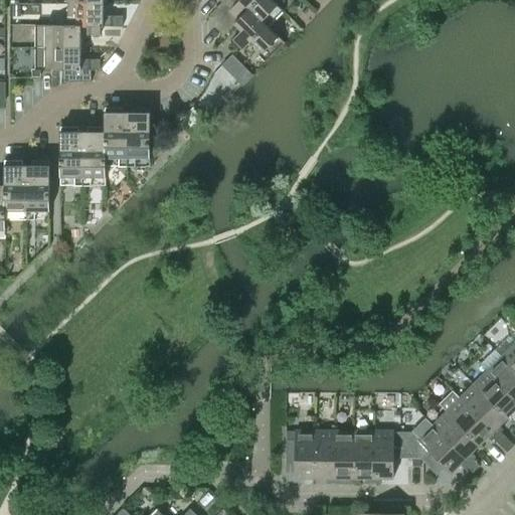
[(223,35),(233,24),(249,9),(267,25),(282,10),(272,0),(239,0),(213,26),(223,35)]
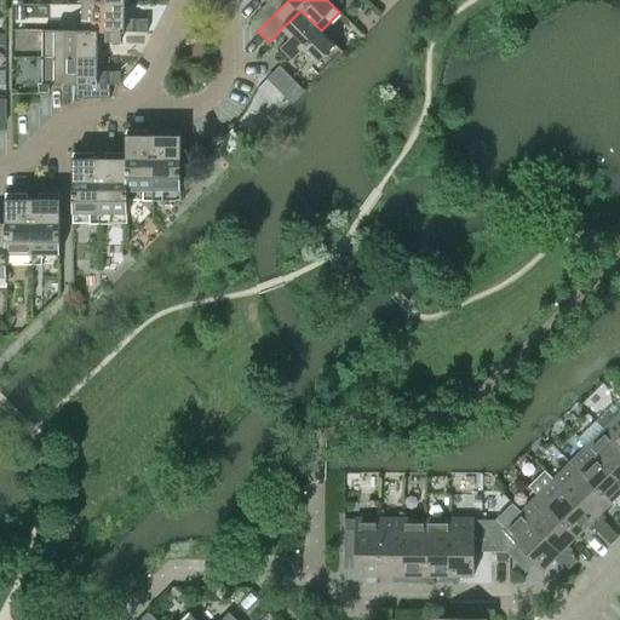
[(147,33),(147,19),(125,19),(125,5),(81,5),(81,30),(81,32),(120,32),(147,33)]
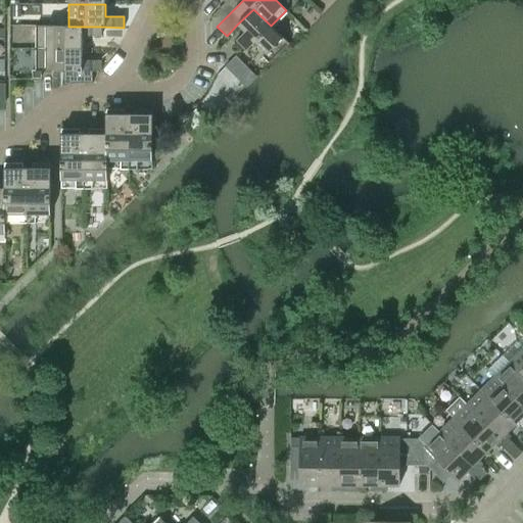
[(245,51),(254,42),(271,58),(287,42),(271,26),(253,9),(237,25),(244,32),(236,41),(245,51)]
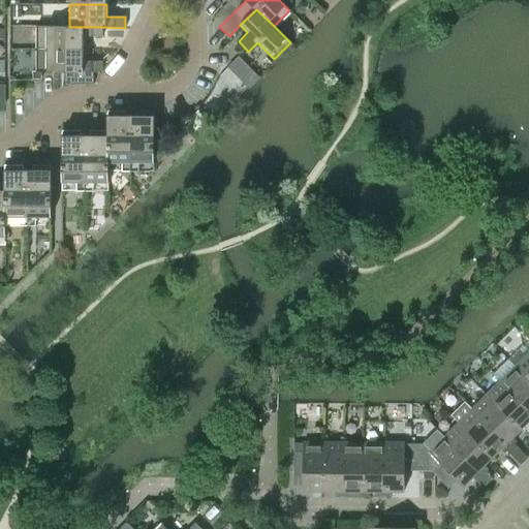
[(102,36),(102,27),(69,27),(69,26),(36,26),(36,49),(83,49),(83,36),(102,36)]
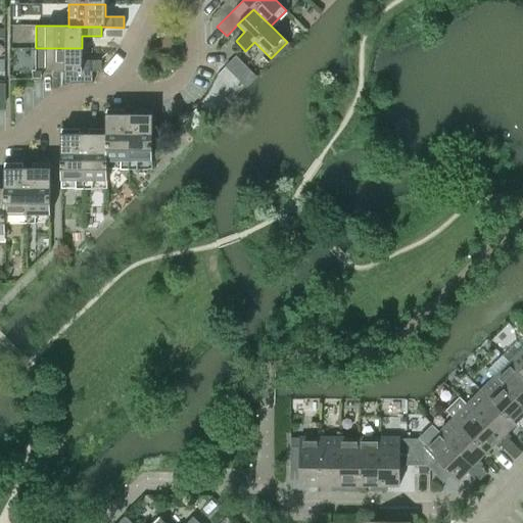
[(82,60),(82,48),(36,48),(36,72),(64,72),(63,86),(69,85),(75,84),(92,84),(92,72),(101,72),(101,60),(82,60)]
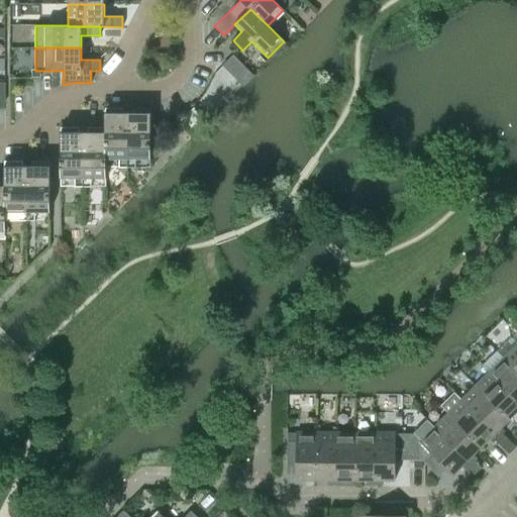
[(222,66),(242,86),(243,87),(253,77),(232,56),(222,66)]
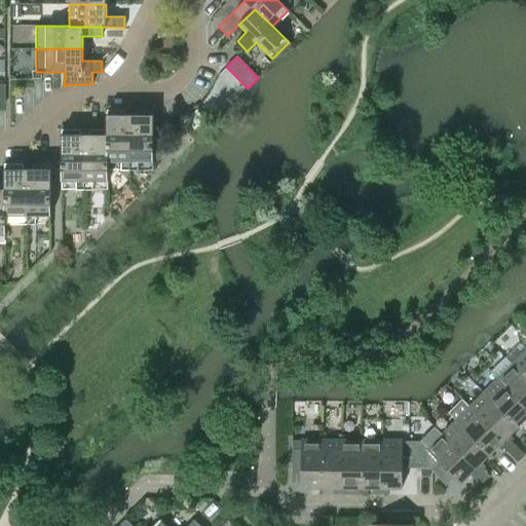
[(129,171),(129,115),(120,115),(120,110),(106,110),(106,129),(107,129),(107,171),(129,171)]
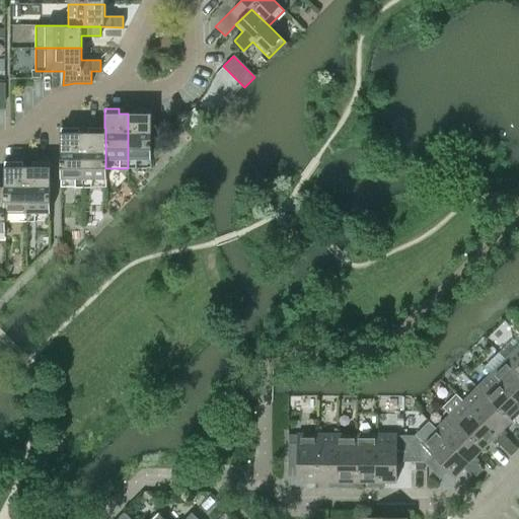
[(128,114),(128,168),(150,168),(151,108),(137,108),(137,114),(128,114)]
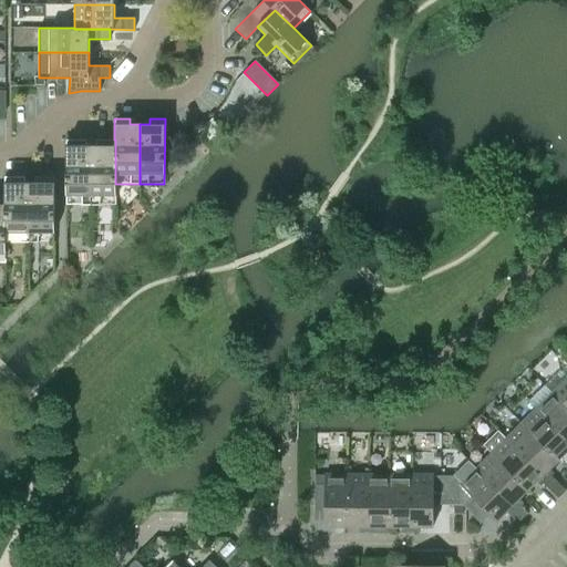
[(65,140),(65,205),(91,205),(91,145),(81,145),(81,140),(65,140)]
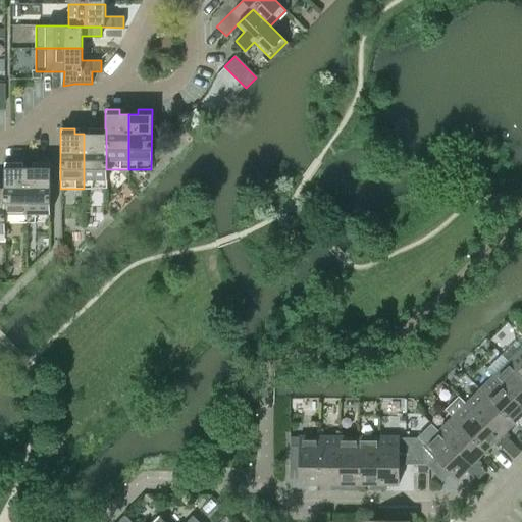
[(106,189),(106,169),(106,128),(105,128),(93,128),(93,134),(84,134),(84,189),(106,189)]
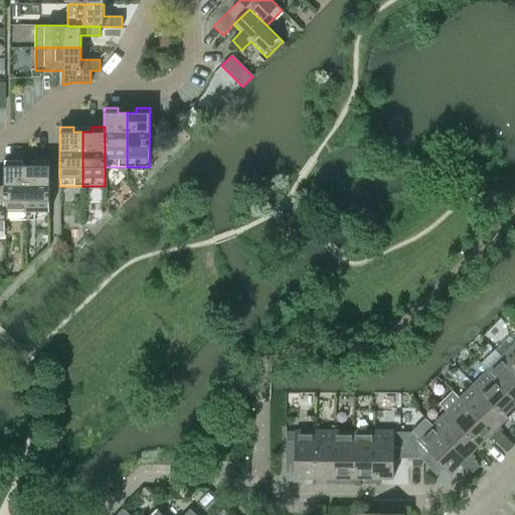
[(27,165),(17,165),(17,161),(4,161),(4,180),(5,180),(4,219),(5,219),(26,219),(27,165)]
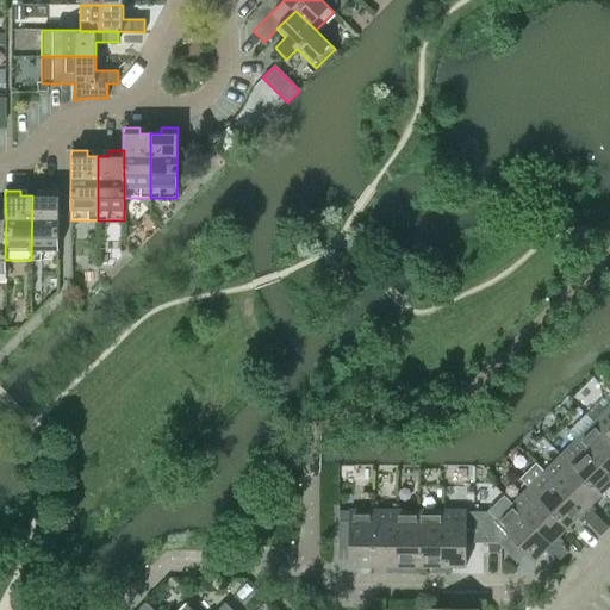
[(32,195),(31,260),(58,261),(58,191),(41,191),(41,197),(32,195)]
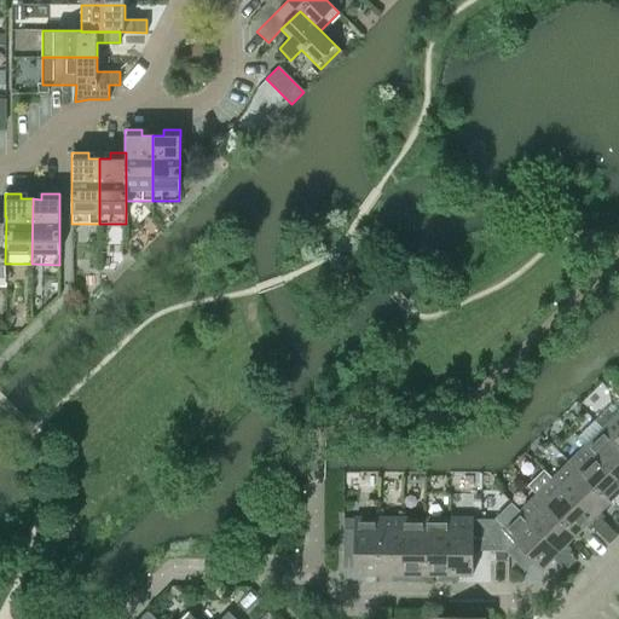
[(618,414),(602,431),(618,446),(618,414)]
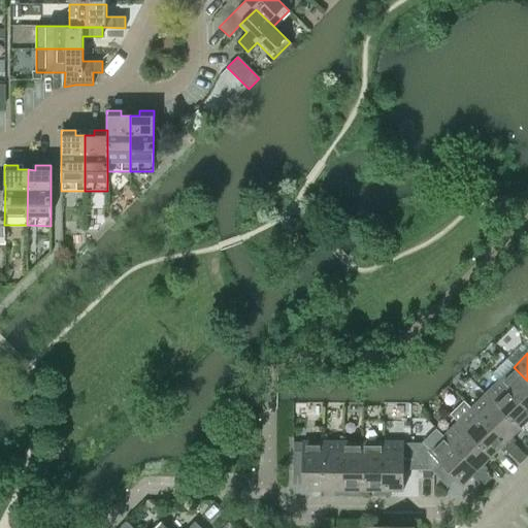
[(527,381),(514,367),(500,381),(527,408),(527,381)]
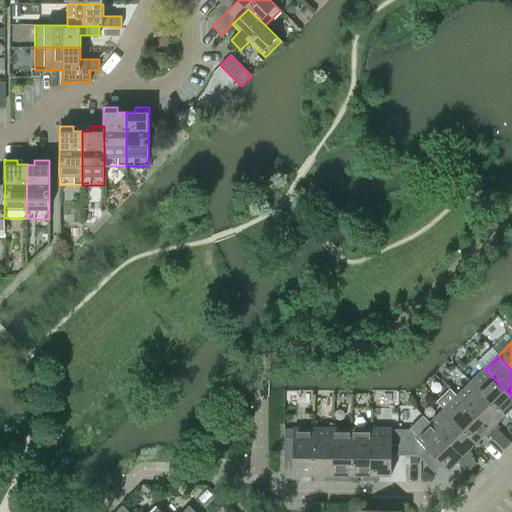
[(511,396),(485,369),(471,383),(503,416),(511,407),(511,396)]
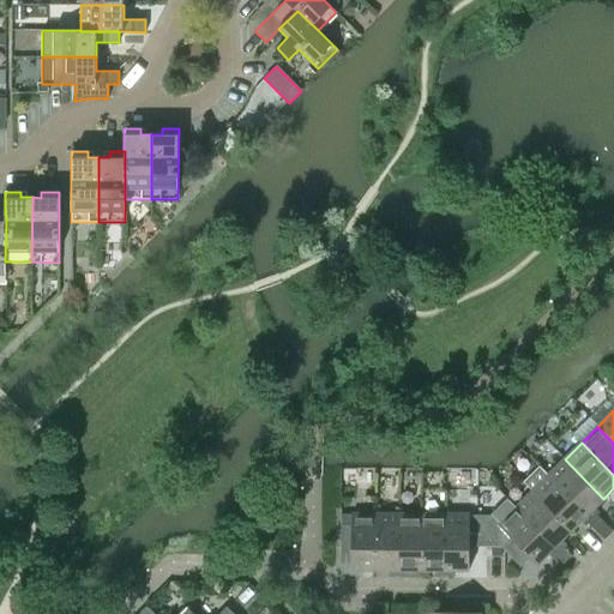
[(603,499),(565,459),(548,476),(593,519),(596,516),(599,513),(594,509),(603,499)]
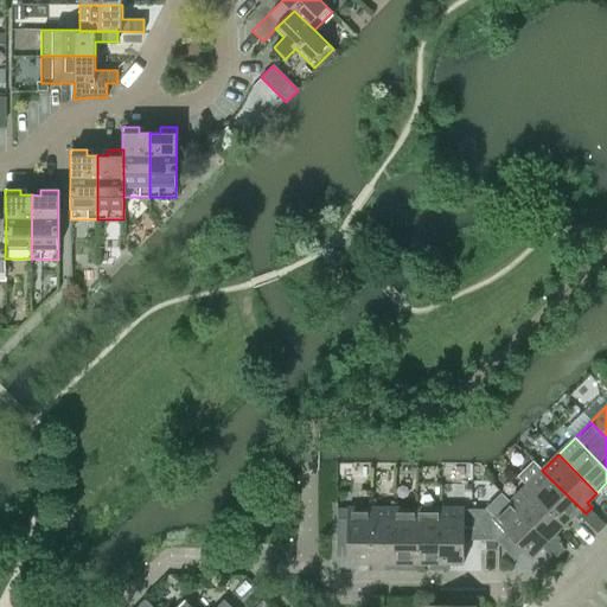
[(586,513),(542,471),(526,486),(564,525),(575,515),(580,519),(581,517),(589,525),(598,517),(589,510),(586,513)]
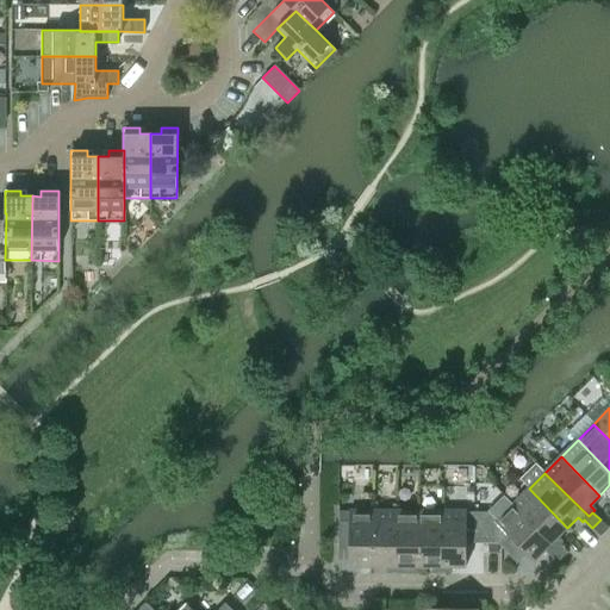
[(567,528),(529,489),(512,505),(556,548),(552,553),(560,561),(568,553),(560,545),(562,542),(558,537),(567,528)]
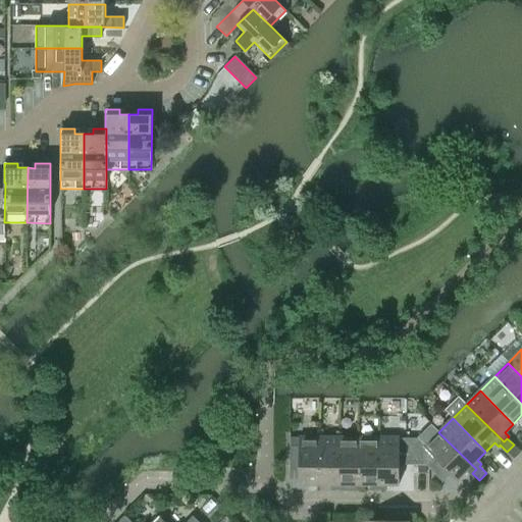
[(476,469),(438,432),(425,446),(418,438),(412,438),(413,466),(426,466),(434,458),(458,480),(467,471),(471,474),(472,473),(476,469)]
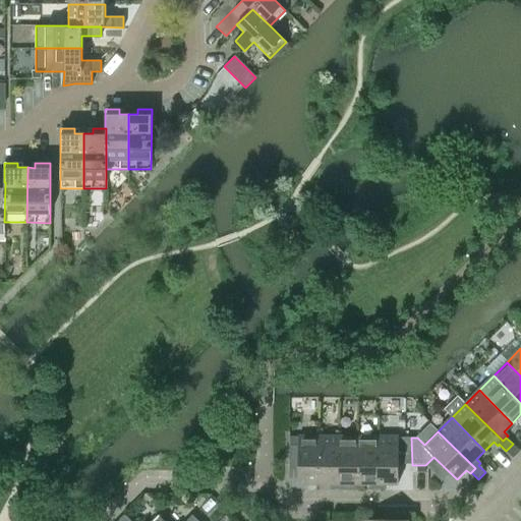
[(307,484),(320,484),(319,438),(298,437),(298,446),(298,458),(298,467),(298,476),(290,476),(290,489),(307,489),(307,484)]
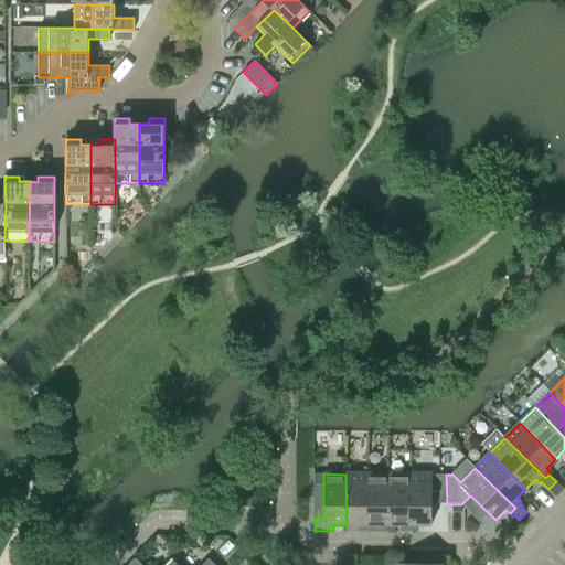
[(360,531),(368,531),(366,475),(345,475),(347,525),(360,525),(360,531)]
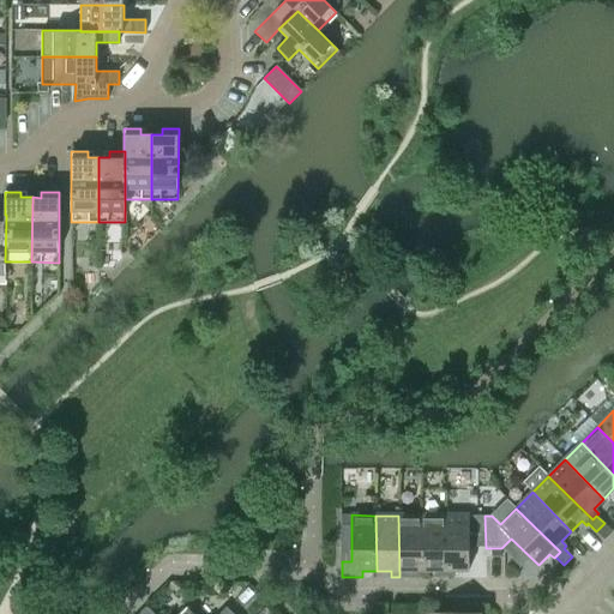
[(422,571),(421,516),(398,516),(399,577),(408,577),(408,571),(422,571)]
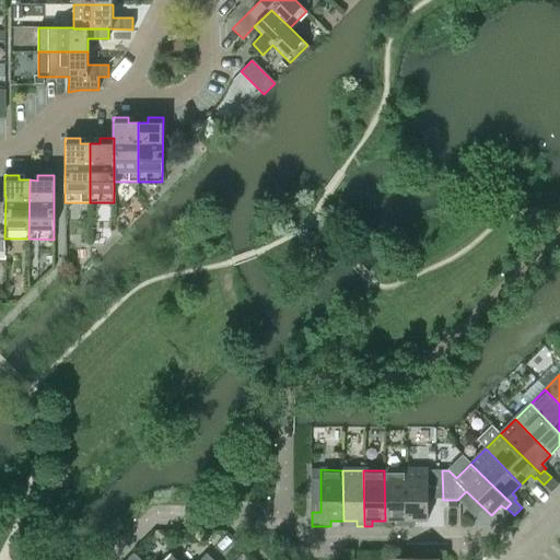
[(407,526),(406,470),(384,470),(385,521),(398,521),(398,526),(407,526)]
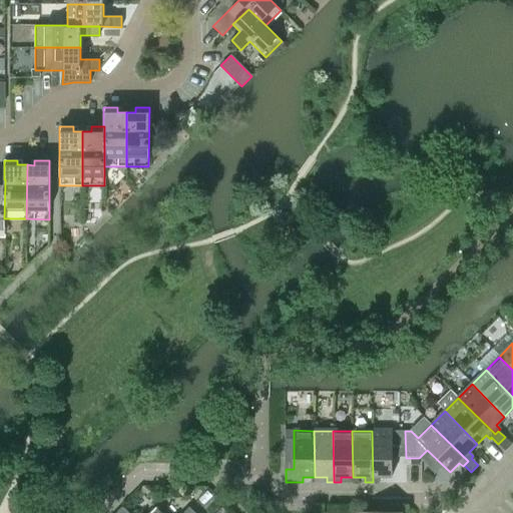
[(405,431),(398,431),(372,431),(373,482),(380,482),(380,477),(393,477),(393,458),(406,458),(405,431)]
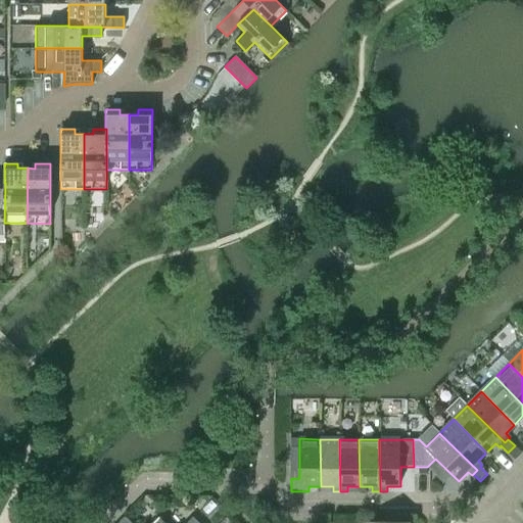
[(515,445),(508,453),(515,460),(522,454),(515,445)]
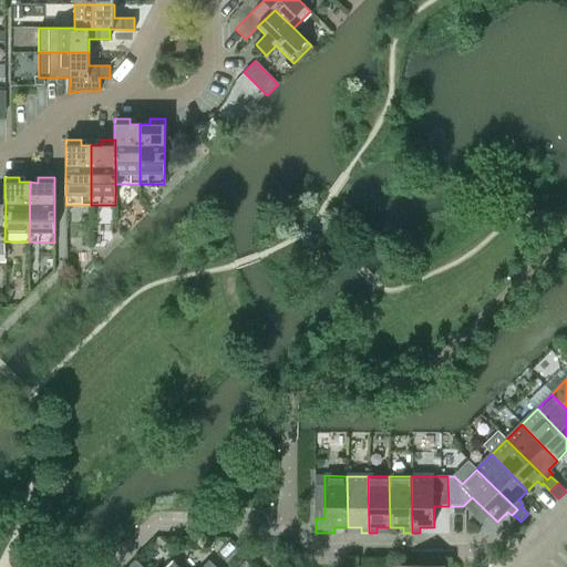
[(315,500),(325,498),(325,485),(315,485),(315,500)]
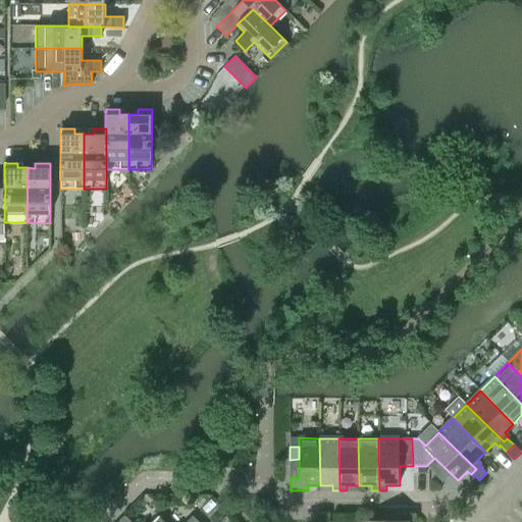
[(290,460),(290,468),(299,468),(299,459),(290,460)]
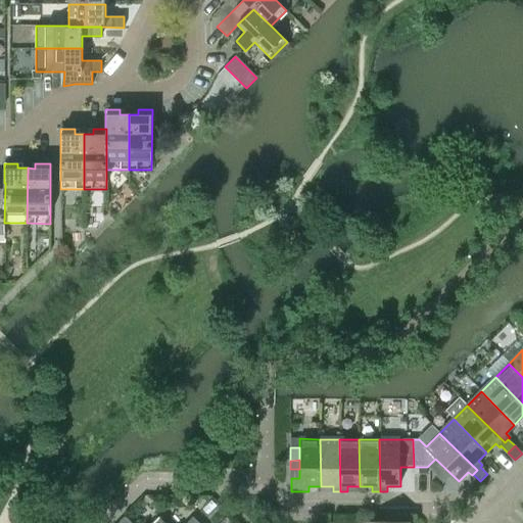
[(290,469),(291,478),(299,478),(299,469),(290,469)]
